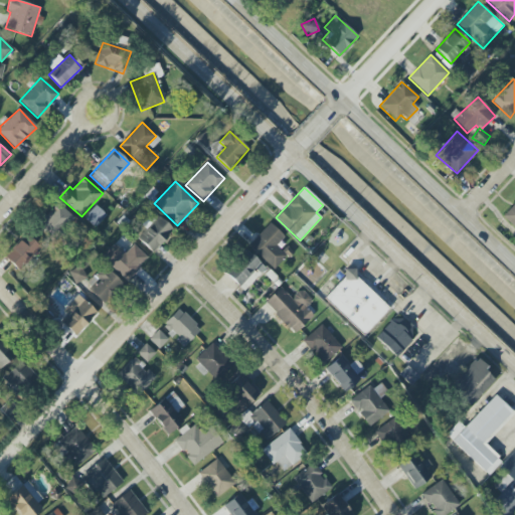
[(514,202),(502,217),(514,228),(514,202)]
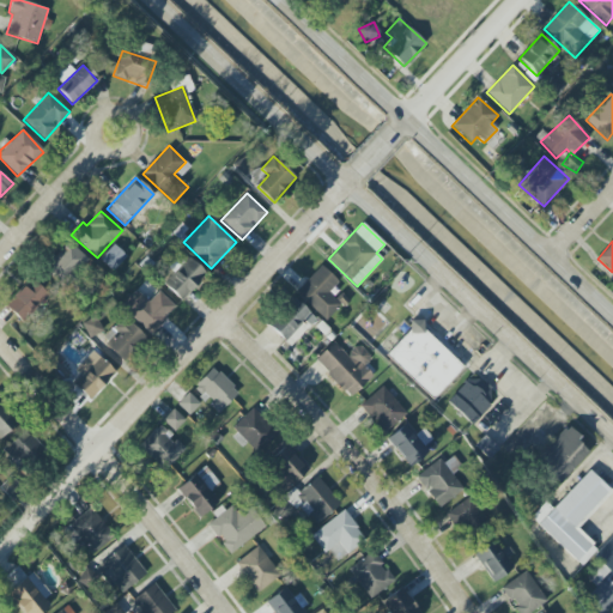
[(42,261),(58,286),(87,268),(72,243),(42,261)]
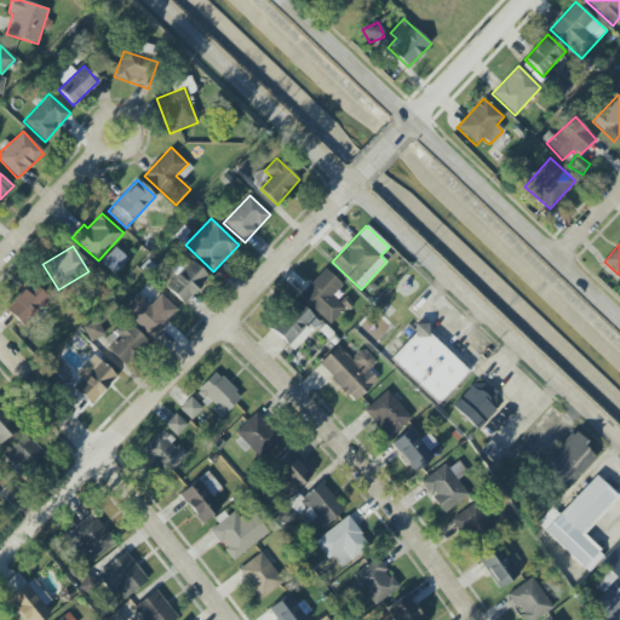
[(208,277),(190,260),(166,287),(183,304),(208,277)]
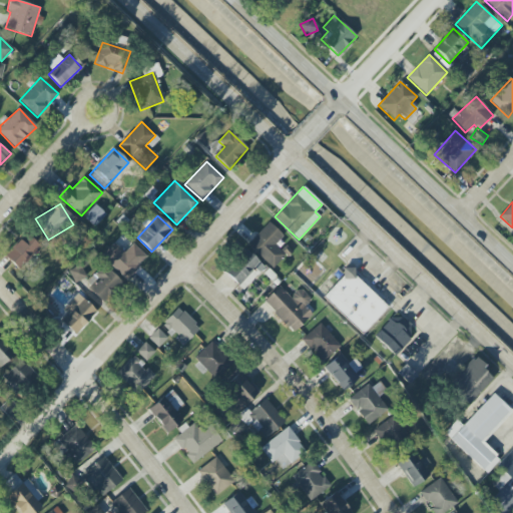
[(273,270),(286,255),(275,244),(283,236),(269,222),(247,244),(273,270)]
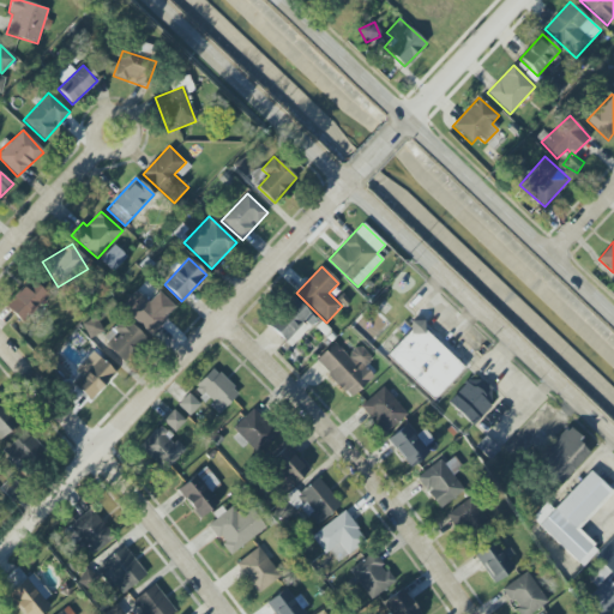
[(40,287),(31,295),(23,288),(5,306),(23,324),(49,296),(40,287)]
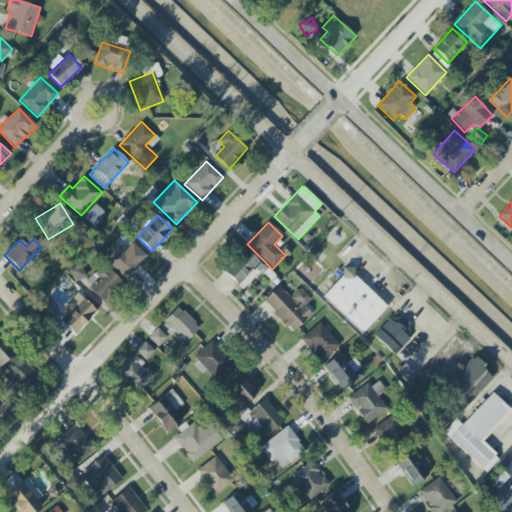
[(147,257),(133,243),(124,252),(114,242),(101,255),(126,279),(147,257)]
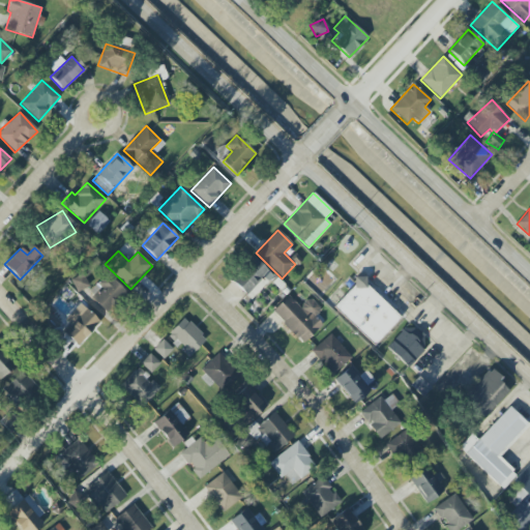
[(268,271),(254,258),(231,282),(246,295),(268,271)]
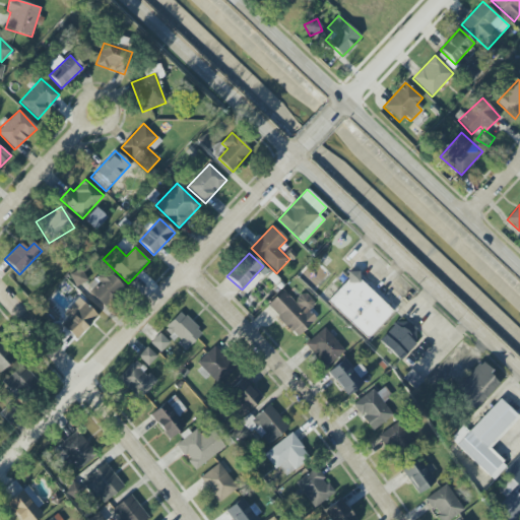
[(104,307),(122,285),(104,269),(85,289),(104,307)]
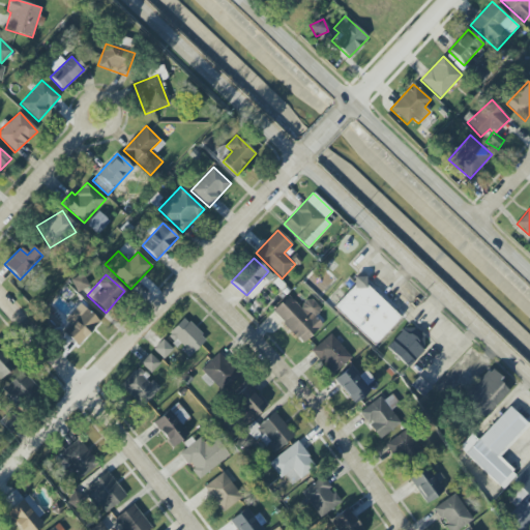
[(401,317),(359,278),(333,306),(375,345),(401,317)]
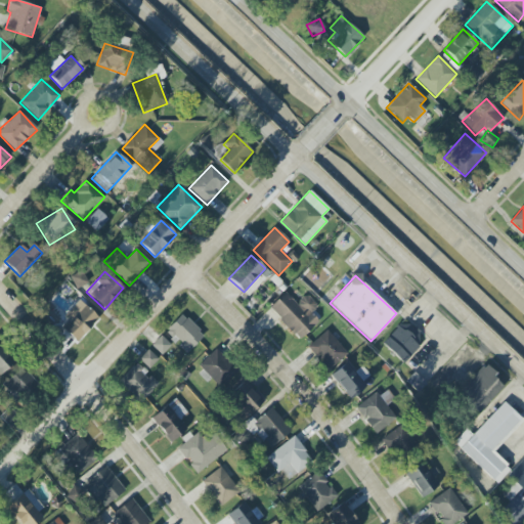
[(297,304),(285,292),(268,308),(300,340),(319,321),(311,313),(318,306),(306,294),(297,304)]
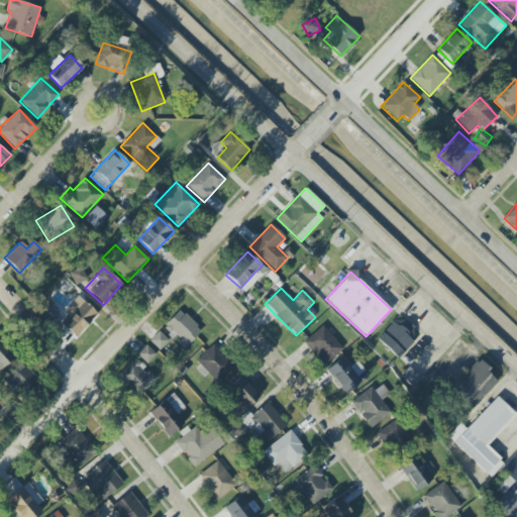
[(76,337),(97,315),(83,301),(61,323),(76,337)]
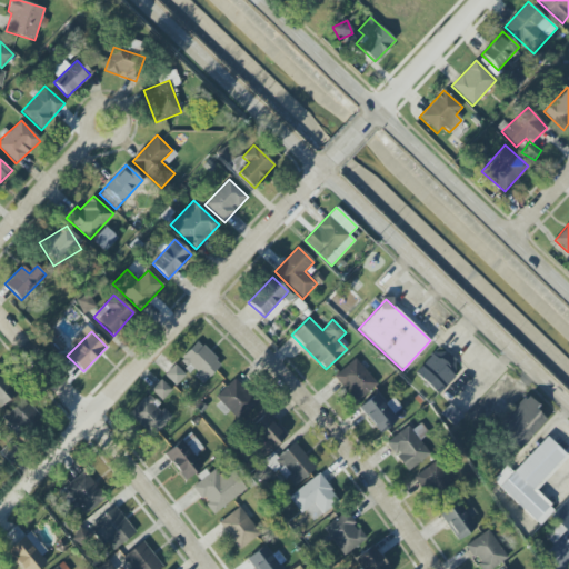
[(202,383),(221,365),(198,341),(179,361),(191,372),(202,383)]
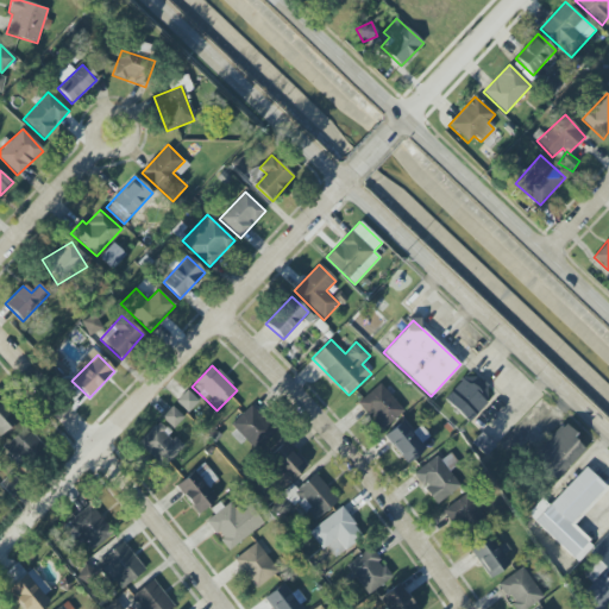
[(468,422),(495,394),(470,371),(444,400),(468,422)]
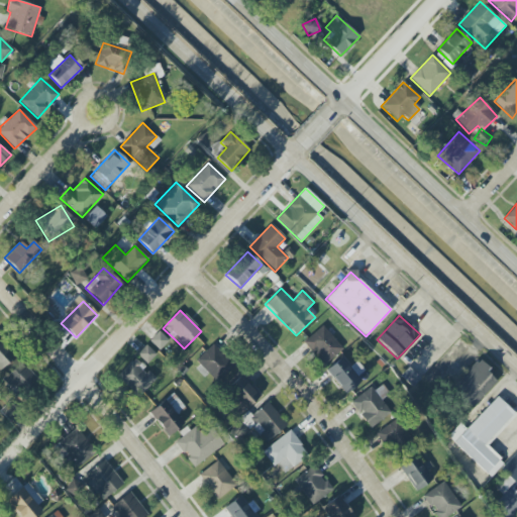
[(303,342),(323,366),(342,349),(323,325),(303,342)]
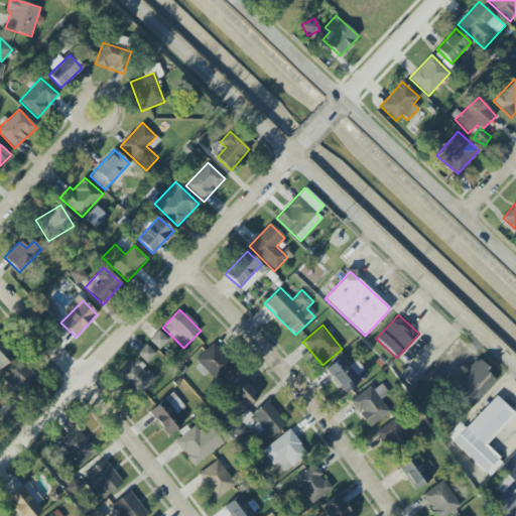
[(149,340),(158,350),(168,341),(158,331),(149,340)]
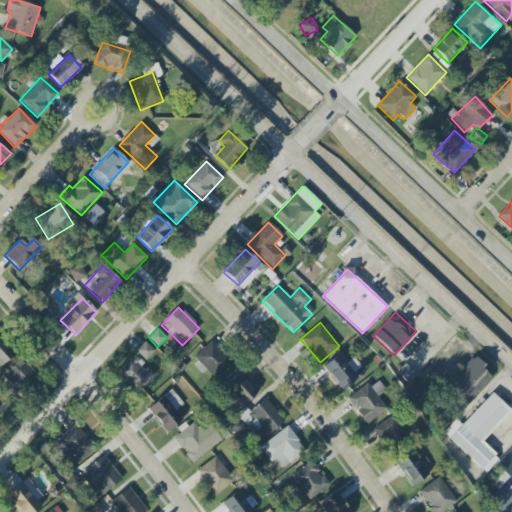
[(0,363),(13,353),(0,336),(0,363)]
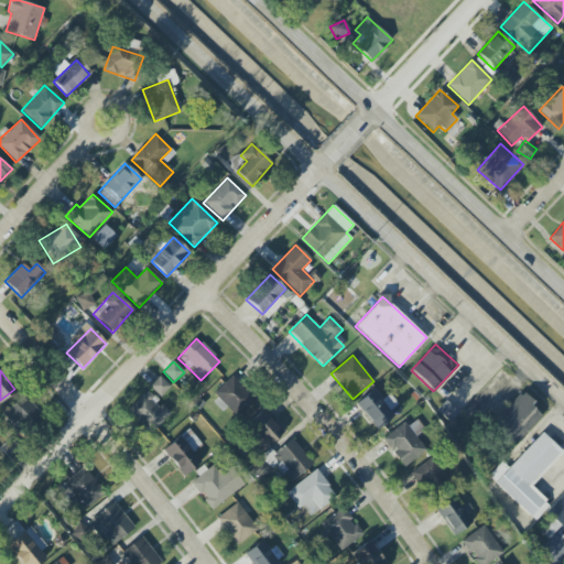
[(215,392),(238,418),(256,401),(232,376),(215,392)]
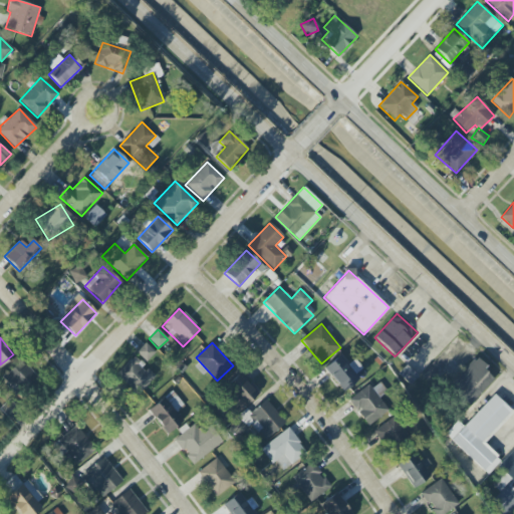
[(155,353),(146,343),(137,351),(147,361),(155,353)]
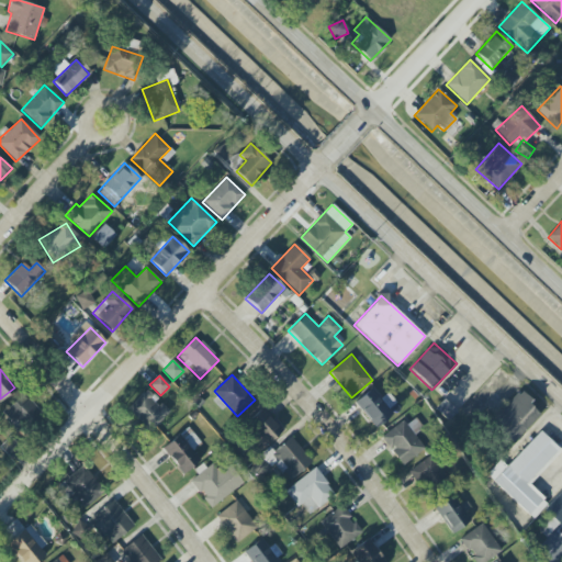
[(388,394),(380,397),(374,389),(356,400),(371,428),(398,414),(388,394)]
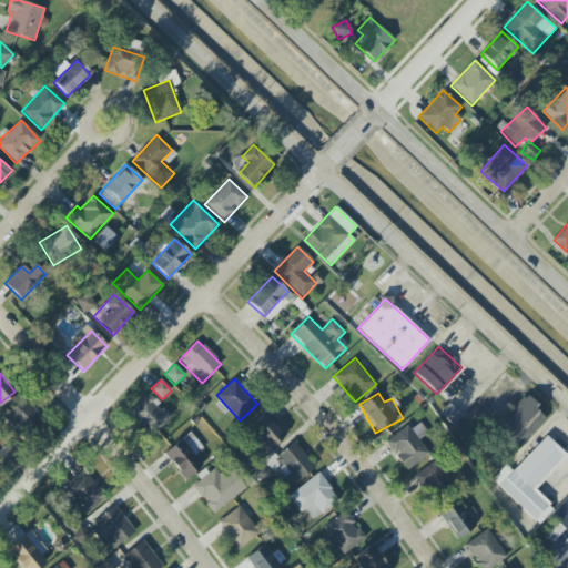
[(146,394),(129,414),(153,436),(171,417),(146,394)]
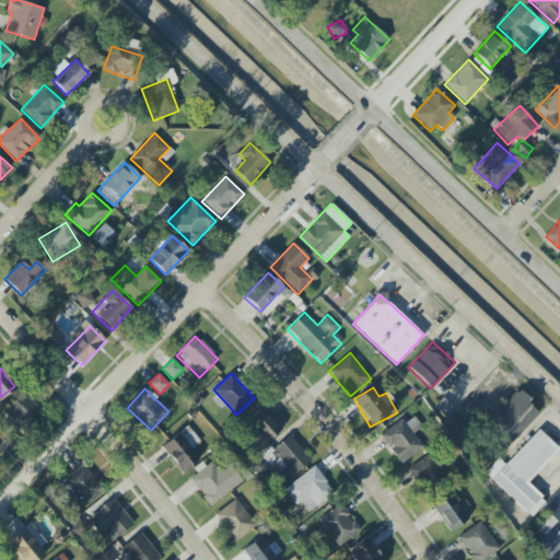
[(529,399),(518,389),(490,421),(511,441),(537,413),(526,403),(529,399)]
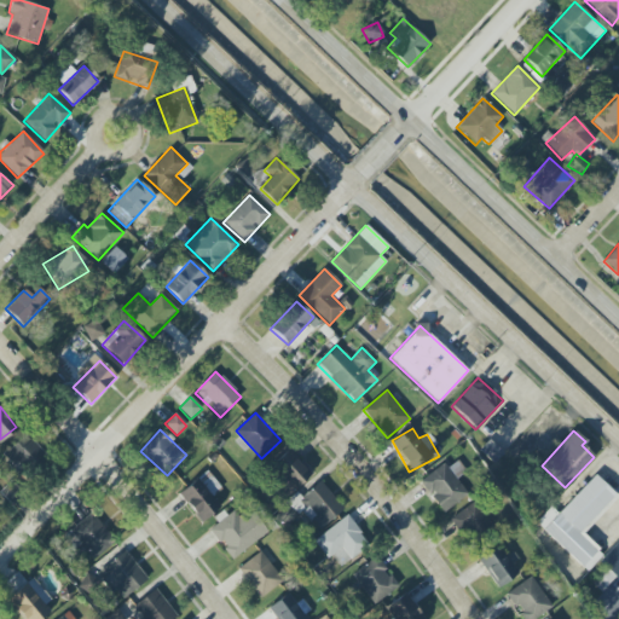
[(44,458),(28,435),(1,452),(17,475),(44,458)]
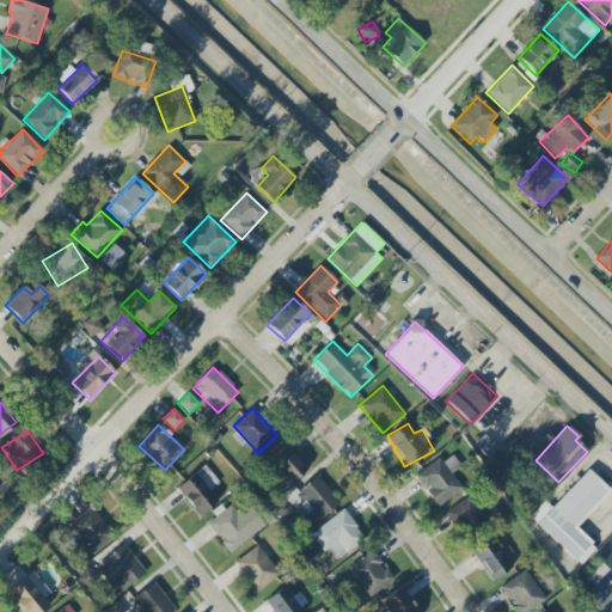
[(307,469),(285,445),(267,461),(289,485),(307,469)]
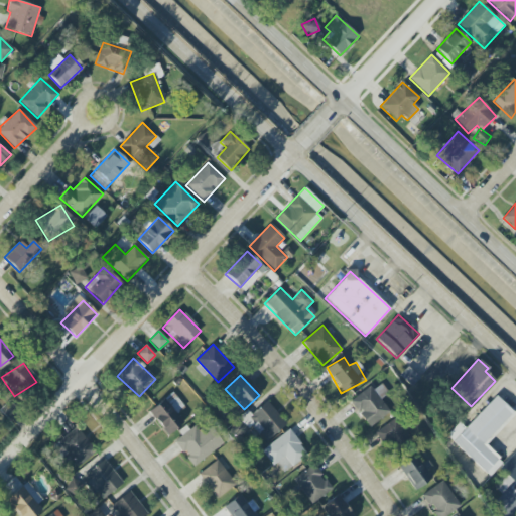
[(148,411),(167,436),(184,422),(177,413),(184,407),(172,392),(148,411)]
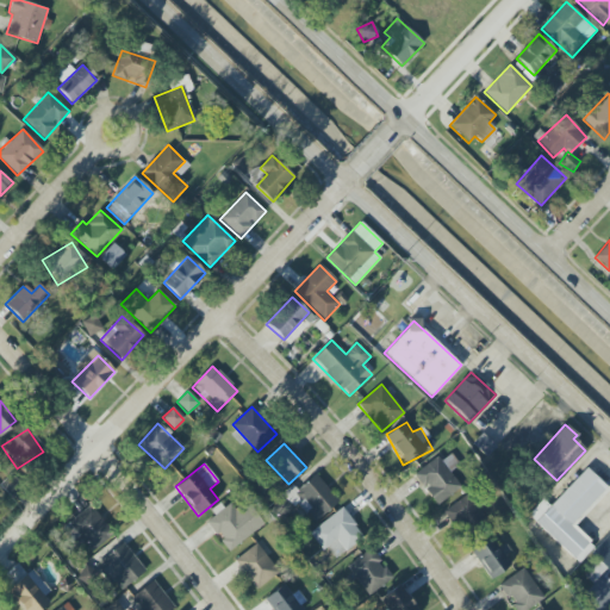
[(579,562),(595,546),(573,526),(608,489),(586,468),(551,506),(543,499),(528,515),(579,562)]
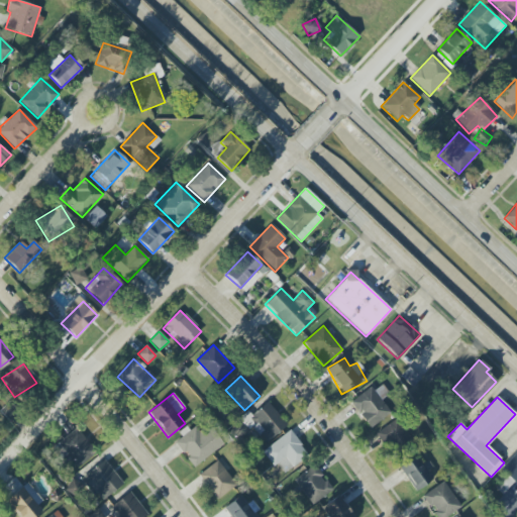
[(0,410),(0,412),(9,420),(20,408),(10,399),(0,410)]
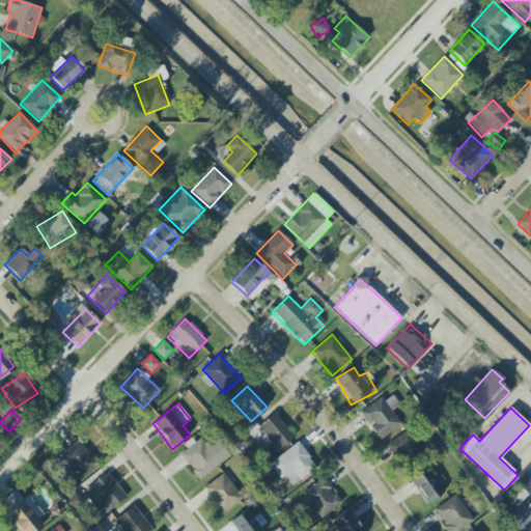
[(246,452),(260,440),(274,454),(295,437),(273,412),(236,443),(246,452)]
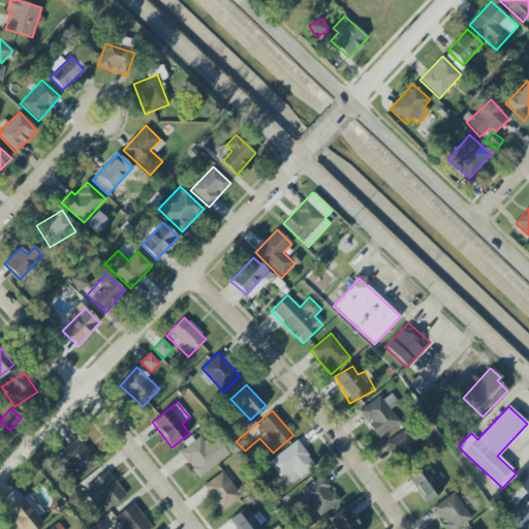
[(385,443),(400,463),(419,449),(405,429),(385,443)]
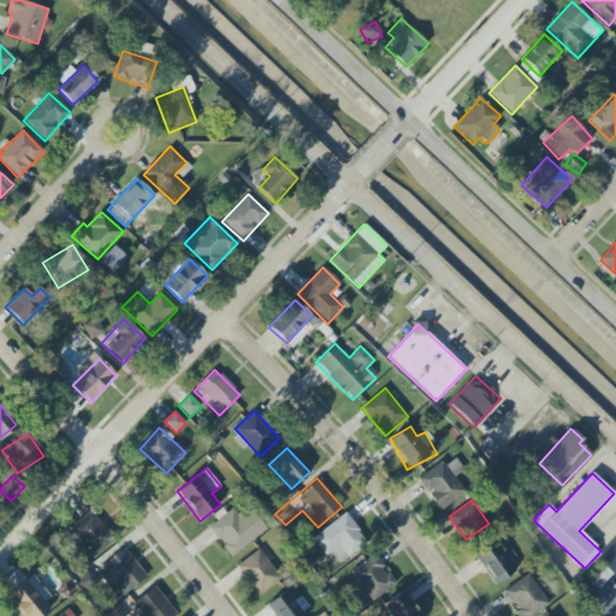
[(231,557),(267,529),(249,507),(238,515),(232,508),(208,527),(231,557)]
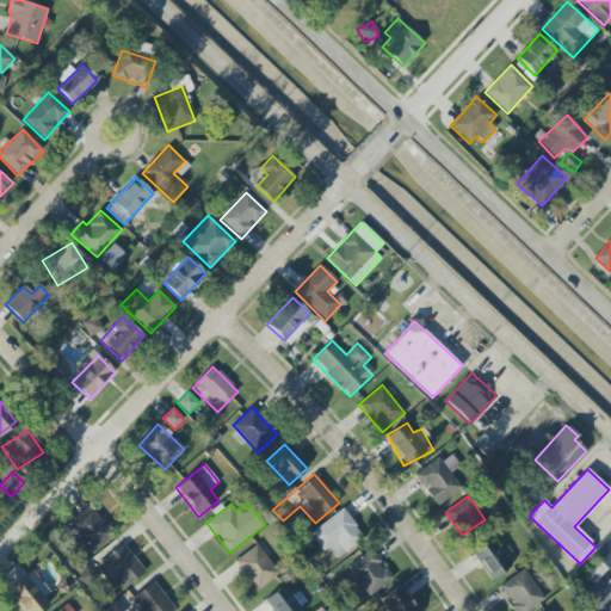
[(61,528),(73,545),(82,539),(91,553),(112,537),(93,506),(61,528)]
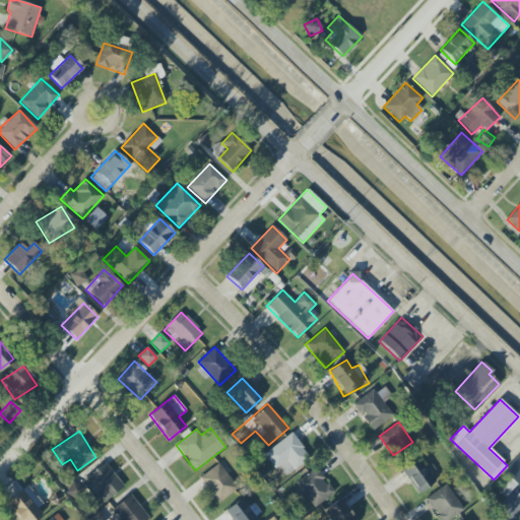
[(283,466),(288,473),(310,458),(293,434),(264,455),(276,471),(283,466)]
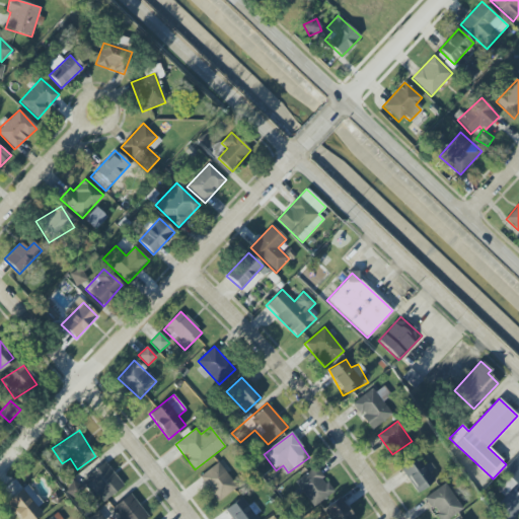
[(518,482),(518,454),(503,471),(517,485),(518,482)]
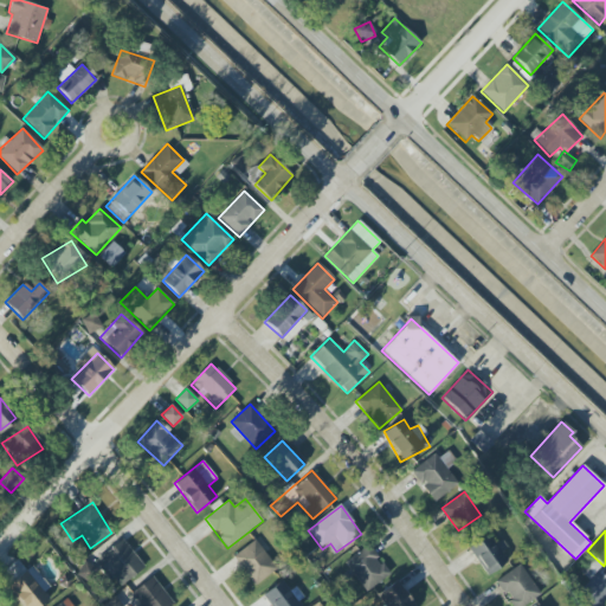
[(469,547),(487,575),(508,562),(502,552),(507,549),(501,540),(495,543),(490,535),(469,547)]
